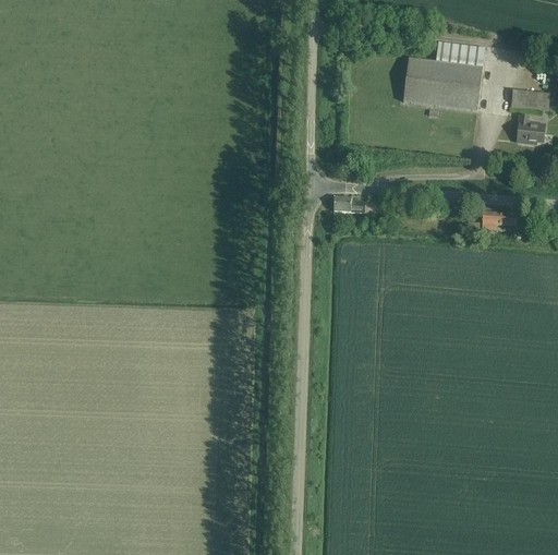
[(477,109),(483,67),(485,47),(438,41),(436,60),(409,57),(403,100),(477,109)]
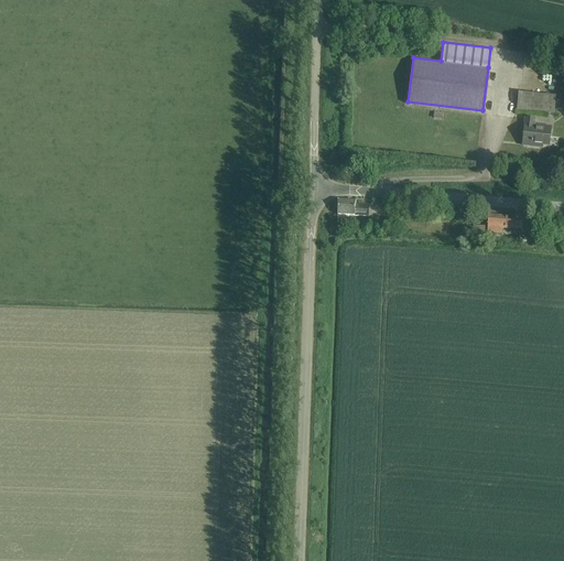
[(554,110),(556,94),(519,90),(517,107),(554,110)]
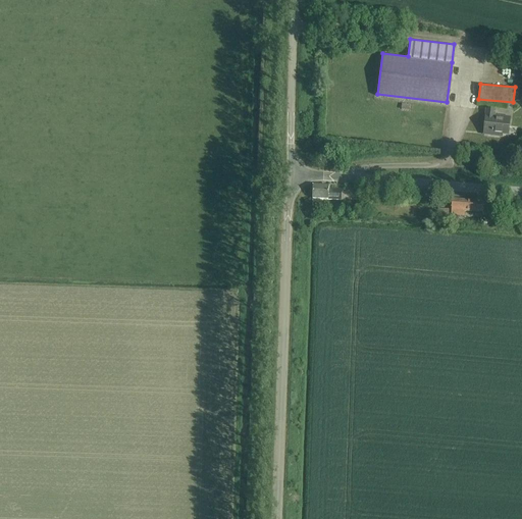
[(509,133),(510,116),(494,114),(496,108),(486,107),(484,130),(491,131),(491,133),(502,135),(502,132),(509,133)]
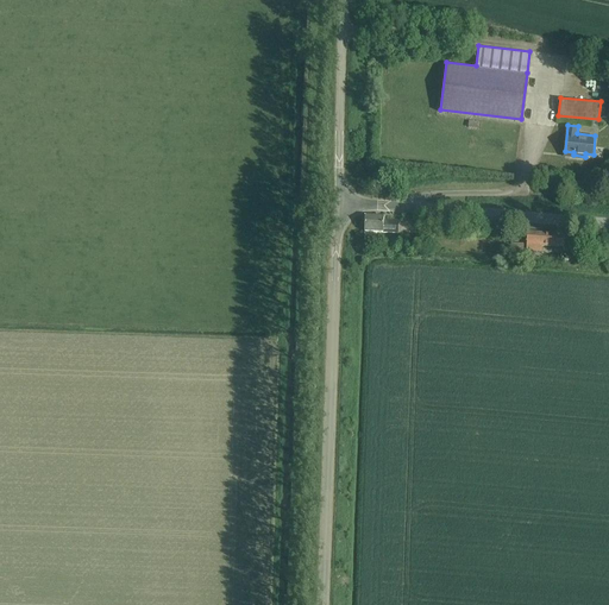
[(384,215),(365,214),(365,228),(397,231),(399,219),(384,218),(384,215)]
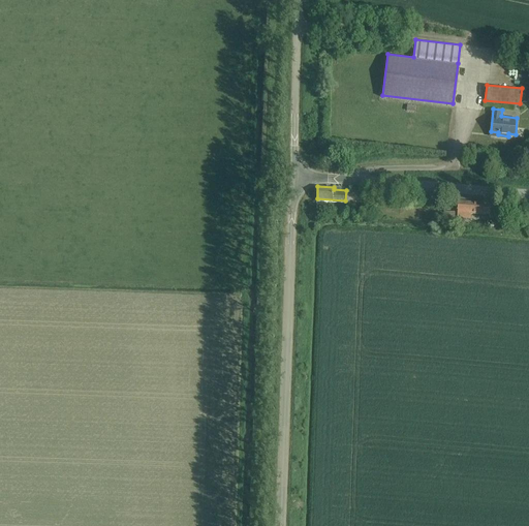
[(490,212),(490,202),(458,199),(457,215),(470,216),(471,211),(490,212)]
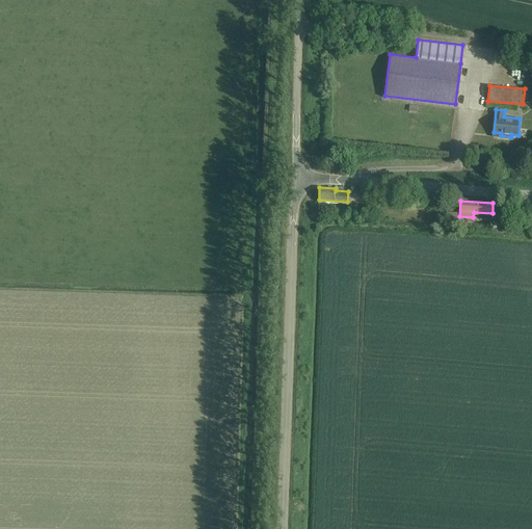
All buildings are outlined.
